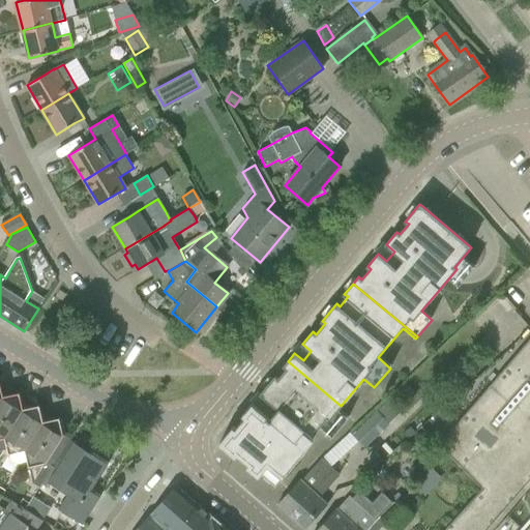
[(529,529),(529,339),(438,445),(482,490),(473,498),(444,529),(529,529)]
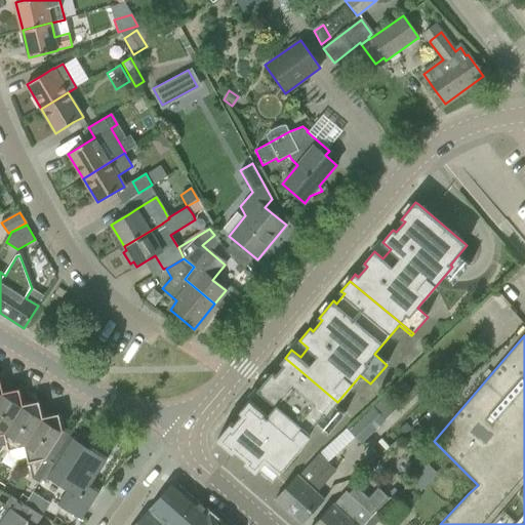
[(285,358),(283,360),(281,362),(285,365),(276,375),(273,373),(258,390),(267,397),(259,406),(250,399),(240,411),(243,413),(234,425),(231,422),(217,439),(234,453),(236,450),(247,459),(245,462),(257,473),(259,469),(274,480),(301,447),(300,446),(308,438),(306,436),(315,425),(327,435),(344,416),(333,408),(337,402),(285,358)]
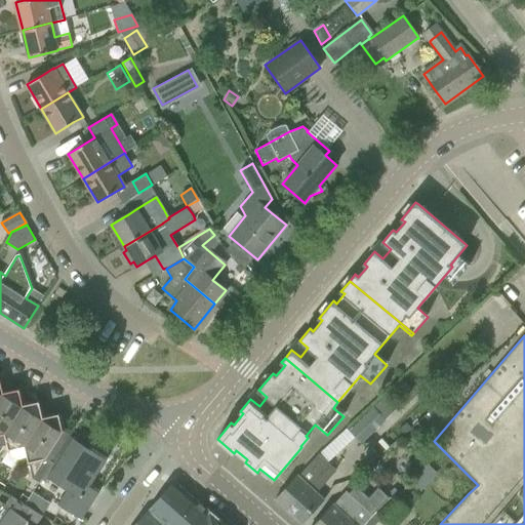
[(0,446),(7,445),(5,434),(24,405),(19,389),(3,393),(0,398),(0,446)]
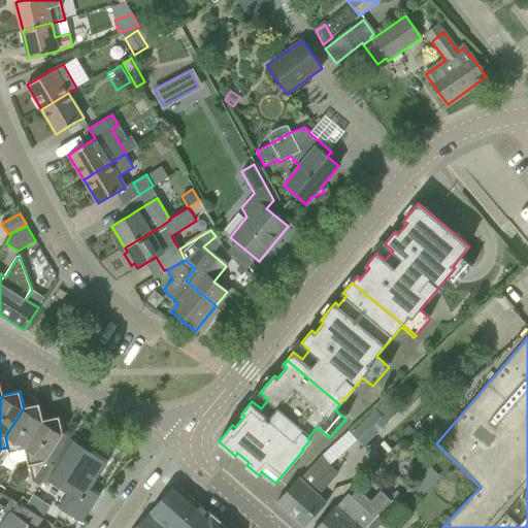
[(389,398),(351,433),(357,440),(364,448),(390,424),(386,421),(399,408),(389,398)]
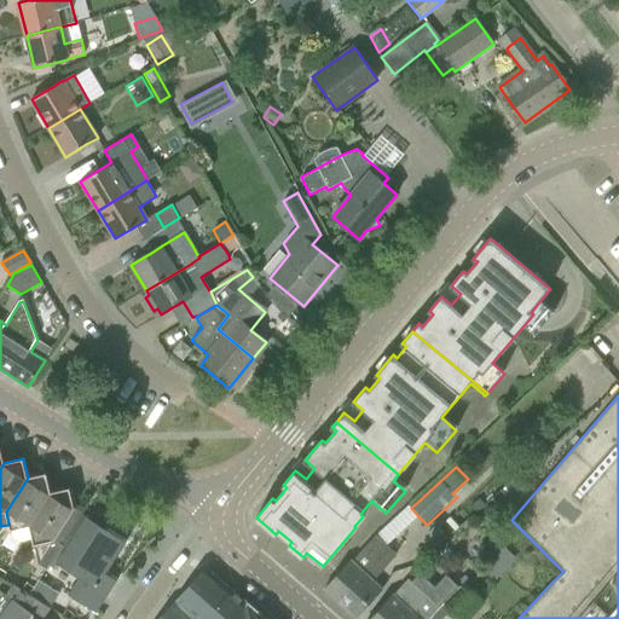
[(46,474),(28,478),(6,512),(9,525),(11,533),(22,541),(33,538),(29,526),(51,492),(46,474)]
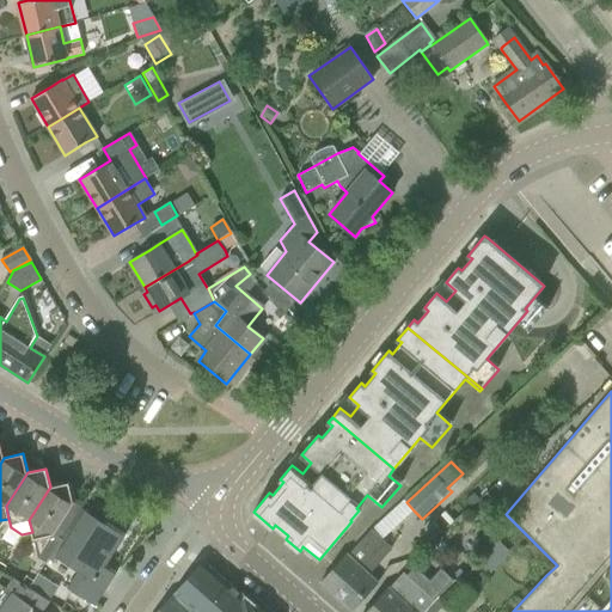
[(69,483),(50,487),(29,520),(32,532),(34,539),(53,534),(60,539),(81,507),(73,502),(69,483)]
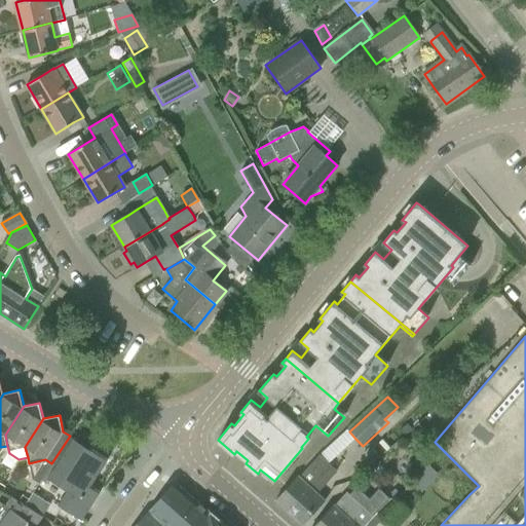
[(51,463),(40,481),(47,486),(51,479),(68,489),(58,504),(82,520),(100,493),(90,487),(108,460),(73,438),(55,466),(51,463)]
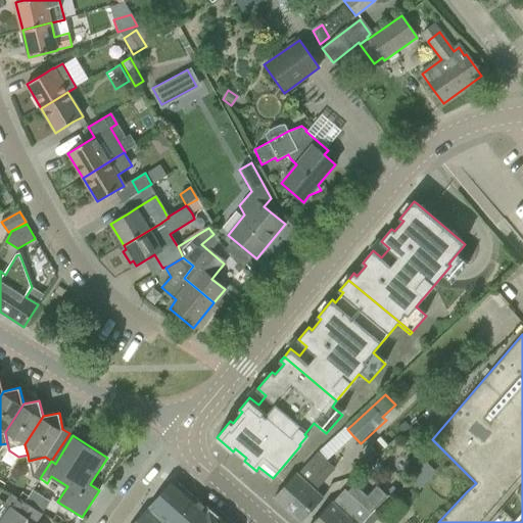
[(274,498),(301,522),(315,507),(321,498),(314,492),(332,469),(316,456),(295,477),(293,475),(274,498)]
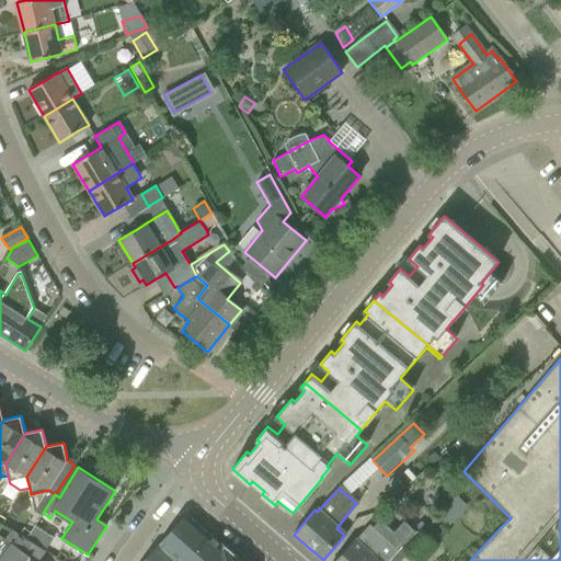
[(185,514),(144,560),(206,560),(220,545),(185,514)]
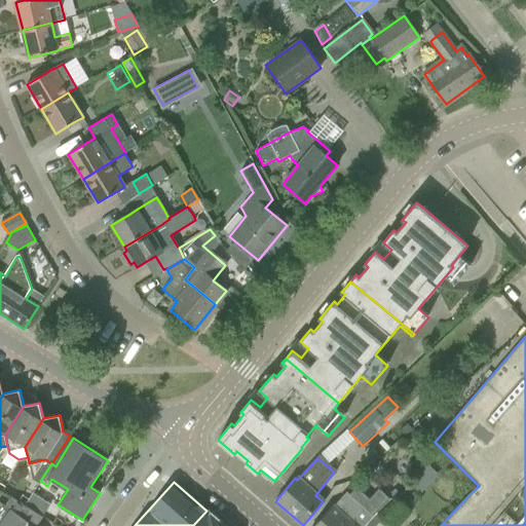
[(367,525),(378,515),(377,513),(389,499),(379,489),(369,499),(358,488),(348,497),(346,495),(332,509),(331,508),(314,525),(367,525)]
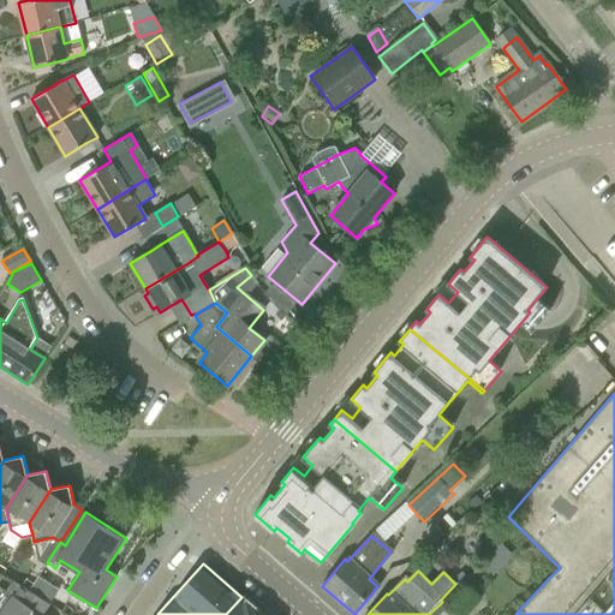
[(39,577),(29,591),(49,604),(59,590),(39,577)]
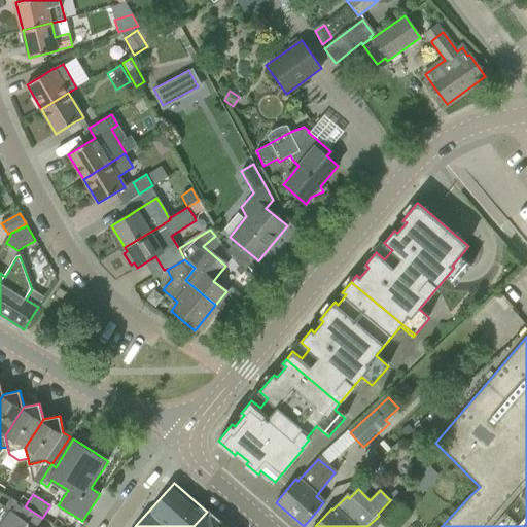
[(393,526),(409,512),(393,497),(390,500),(378,514),(379,516),(367,526),(393,526)]
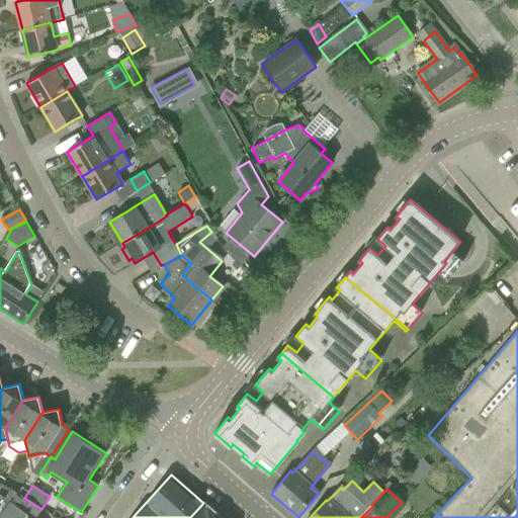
[(7,511),(1,517),(34,517),(41,509),(24,498),(15,492),(3,508),(7,511)]
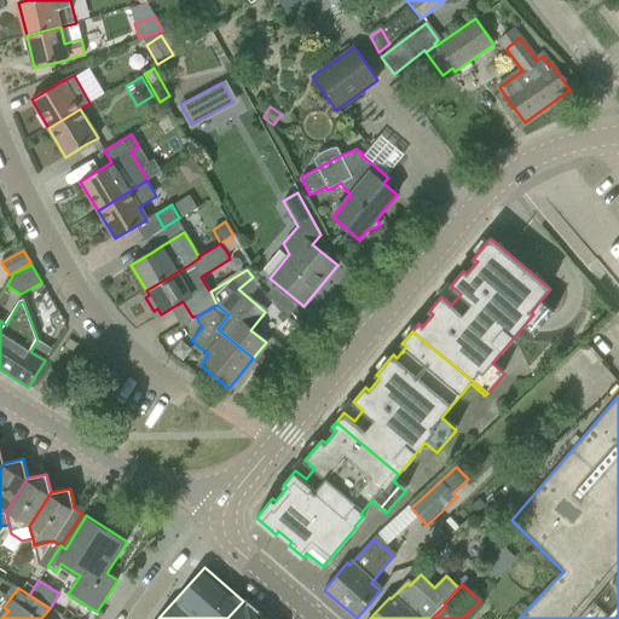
[(265,618),(244,601),(244,600),(243,601),(227,618),(265,618)]
